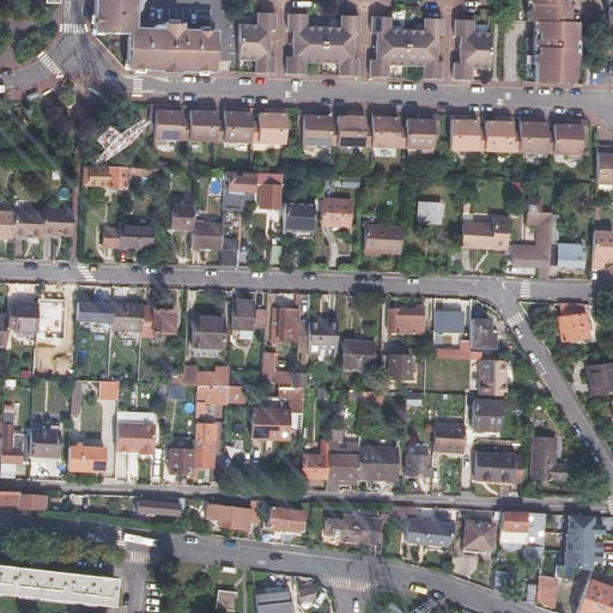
[(97,0),(97,36),(132,37),(131,71),(217,73),(218,34),(183,34),(183,28),(167,26),(167,29),(158,29),(157,30),(156,30),(155,32),(137,31),(138,16),(140,14),(141,13),(141,11),(141,4),(144,4),(144,0),(97,0)]
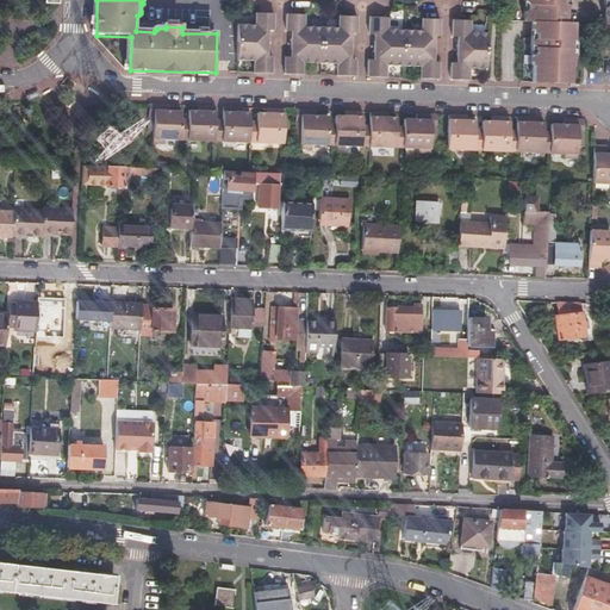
[(535,83),(573,85),(573,68),(574,68),(576,53),(573,53),(574,42),(576,42),(577,24),(567,24),(568,6),(565,6),(565,0),(527,0),(528,2),(530,5),(530,10),(528,12),(527,23),(536,23),(535,39),(534,42),(534,47),(537,50),(537,54),(535,57),(535,67),(536,68),(535,83)]
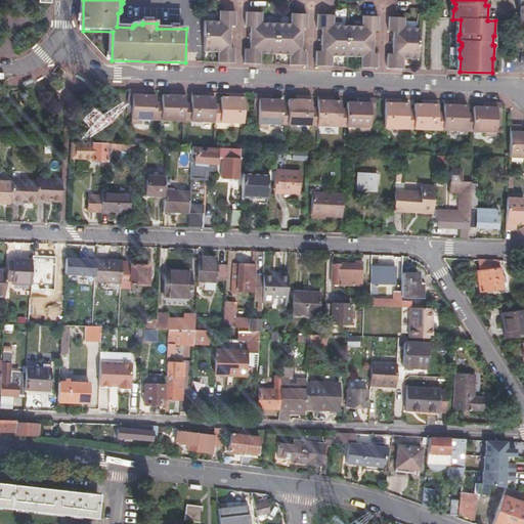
[(207,23),(206,37),(231,38),(232,29),(236,29),(237,13),(224,13),(222,13),(222,24),(207,23)]
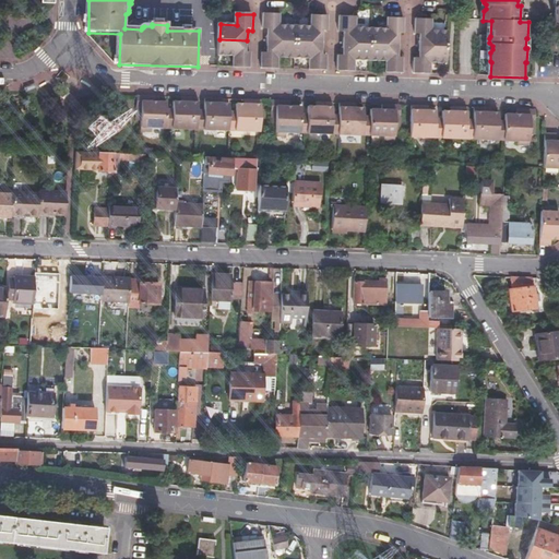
[(269,31),(269,42),(297,43),(297,27),(281,26),(282,15),(278,15),(265,15),(264,31),(269,31)]
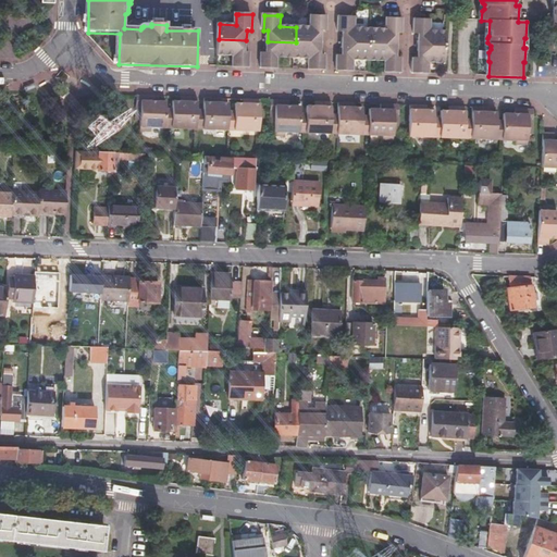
[(296,27),(296,42),(323,42),(323,33),(327,33),(329,17),(314,16),(312,17),(311,27),(296,27)]
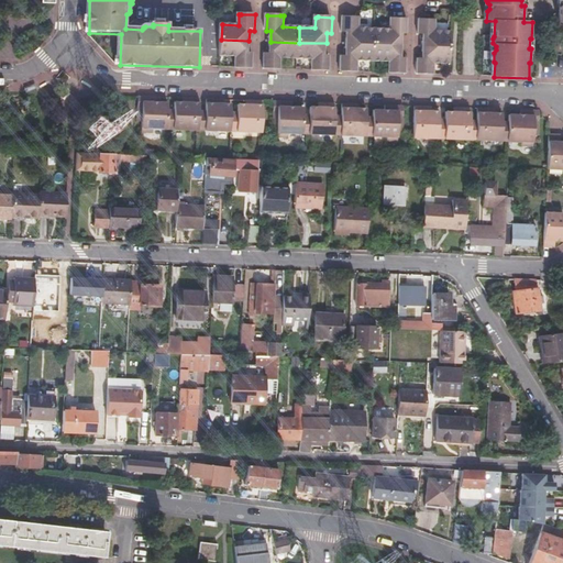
[(376,45),(376,30),(361,29),(361,18),(356,19),(344,18),(343,33),(348,33),(348,44),(376,45)]
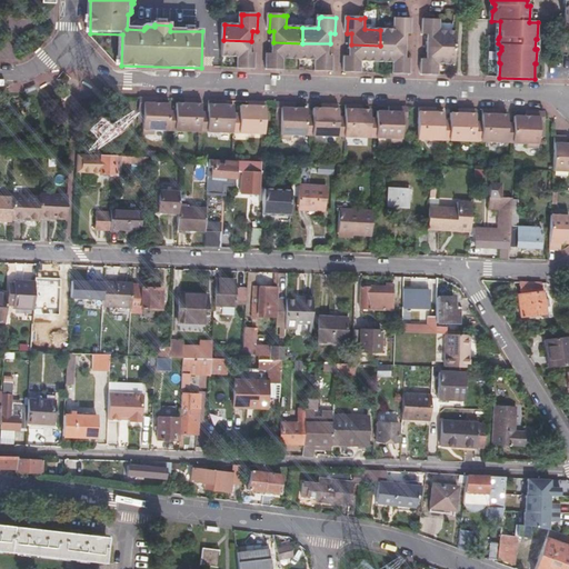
[(412,20),(398,19),(396,19),(396,30),(380,30),(380,46),(407,47),(408,36),(412,36),(412,20)]
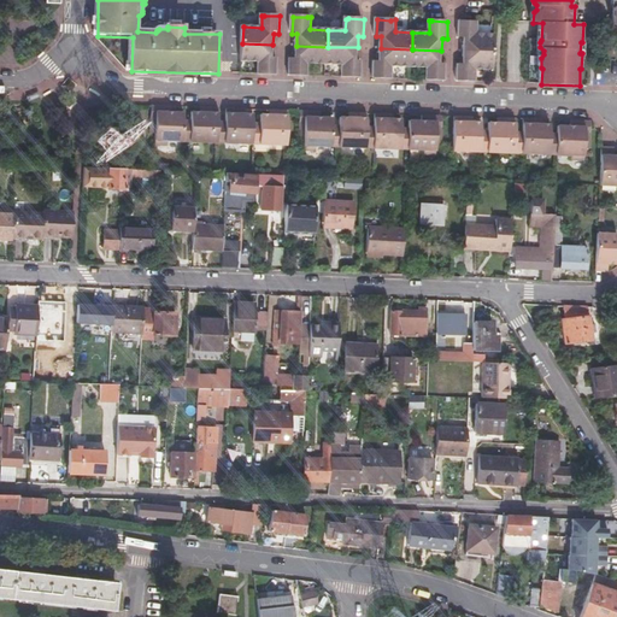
[(465,40),(464,51),(495,52),(495,35),(479,35),(479,22),(474,22),(460,22),(459,39),(465,40)]
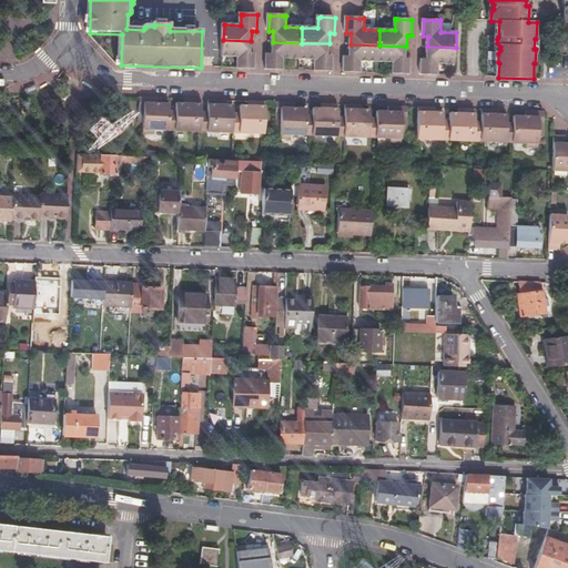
[(223,40),(223,58),(240,58),(239,69),(255,69),(256,54),(251,53),(251,41),(223,40)]
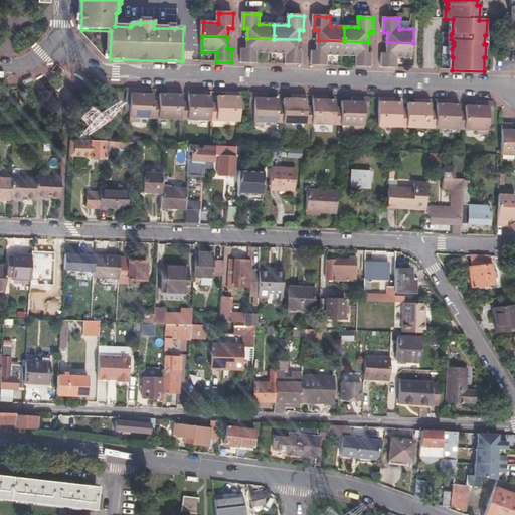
[(242,63),(258,63),(259,53),(273,54),(274,39),(247,38),(246,49),(242,49),(242,63)]
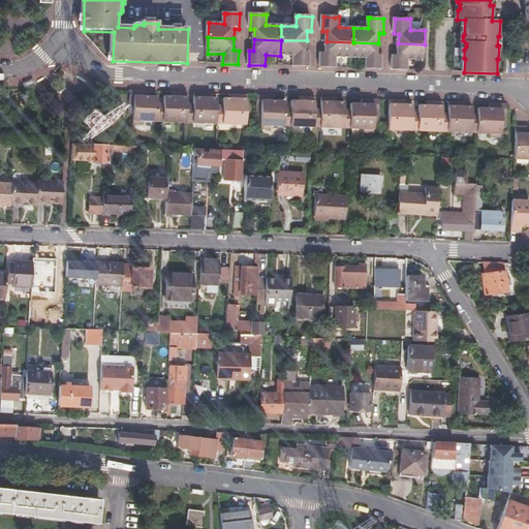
[(294,66),(310,67),(311,53),(306,53),(307,40),(281,40),(280,56),(294,56),(294,66)]
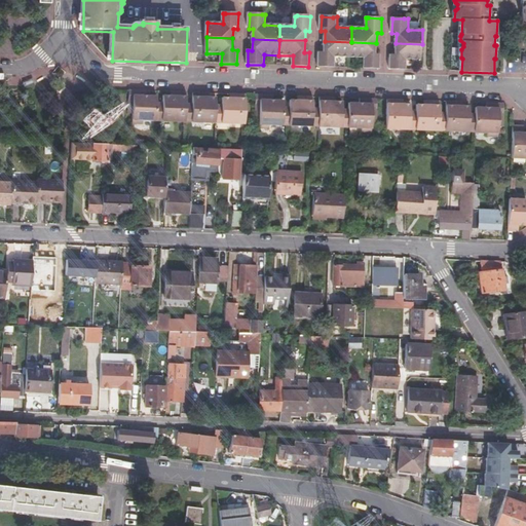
[(320,67),(336,67),(336,58),(350,58),(351,42),(325,41),(324,52),(320,52),(320,67)]
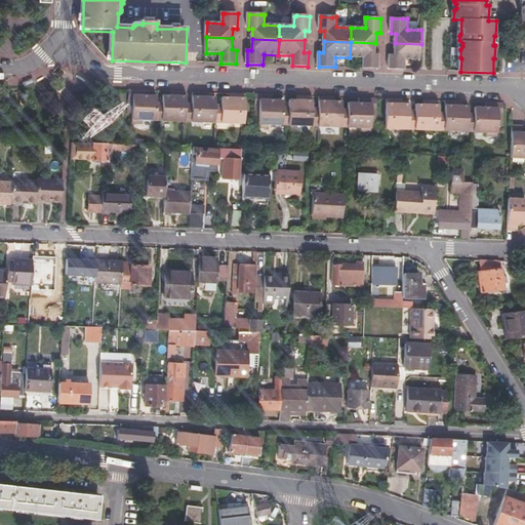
[(364,68),(379,69),(379,54),(375,54),(375,43),(351,42),(350,57),(364,58),(364,68)]
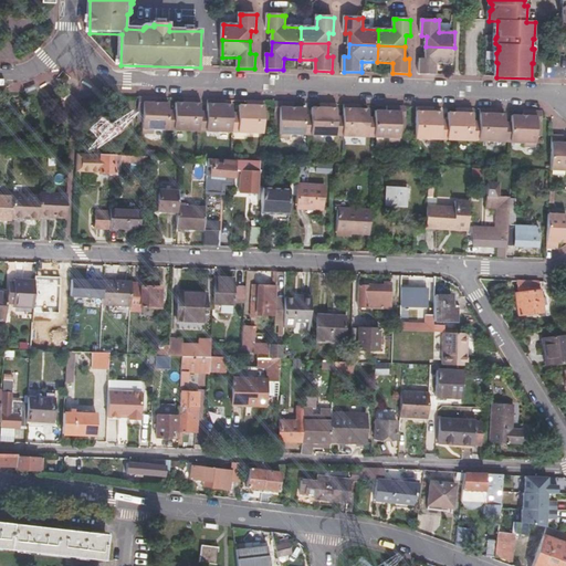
[(421,59),(420,74),(438,74),(438,64),(453,65),(454,48),(426,46),(426,59),(421,59)]
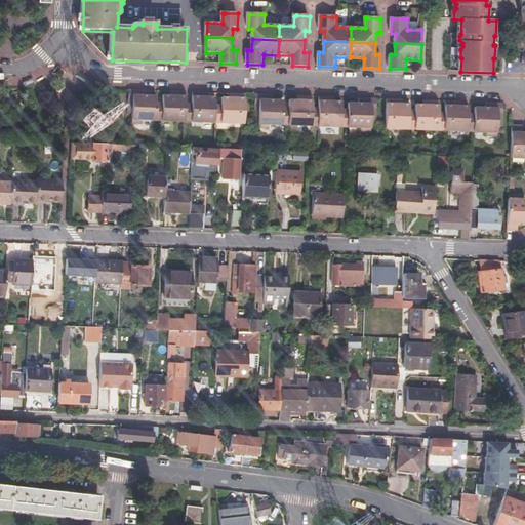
[(147,94),(147,91),(133,91),(128,91),(128,114),(132,114),(132,122),(143,123),(143,119),(156,119),(162,120),(163,103),(156,103),(156,95),(147,94)]
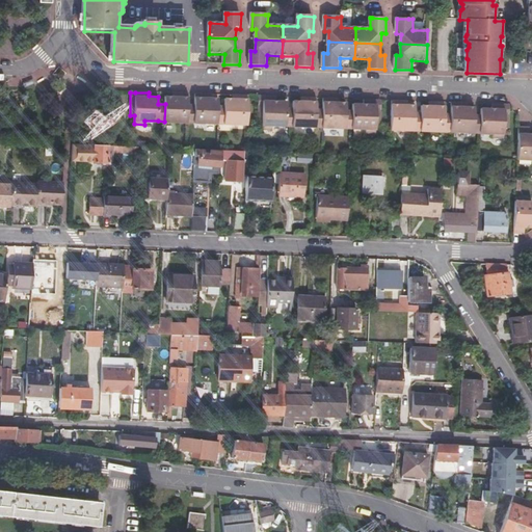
[(177,94),(173,94),(173,97),(165,97),(165,104),(164,122),(187,122),(194,122),(195,105),(188,105),(188,94),(177,94)]
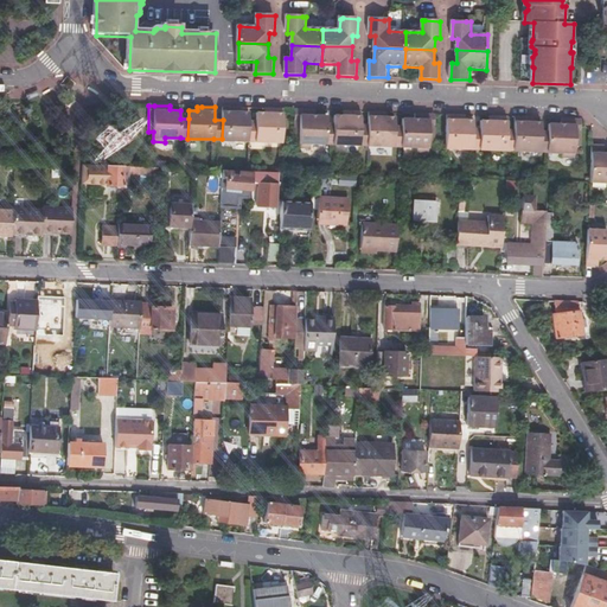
[(241,113),(241,108),(236,108),(223,108),(223,120),(222,139),(248,140),(255,140),(256,121),(248,121),(249,113),(241,113)]
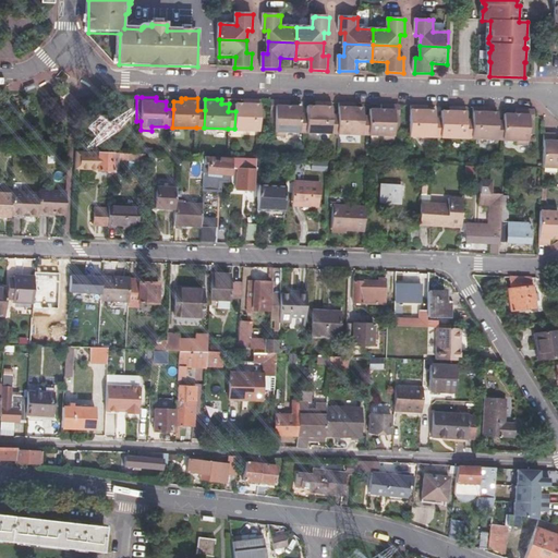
[(247,100),(243,100),(243,104),(235,104),(235,111),(234,129),(259,130),(259,100),(247,100)]
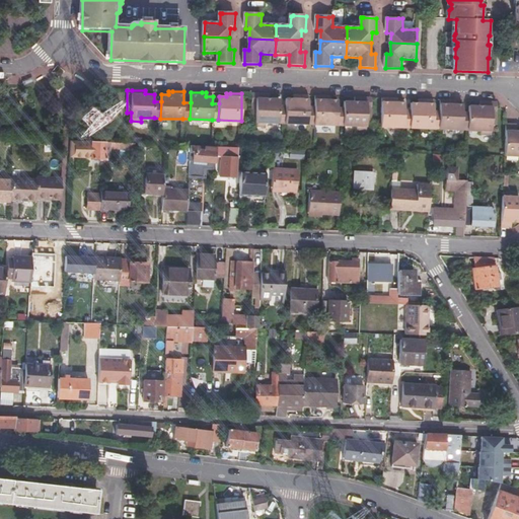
[(252,94),(252,117),(255,117),(255,127),(266,127),(266,123),(286,123),(286,107),(280,107),(280,99),(270,99),(270,94),(256,94),(252,94)]
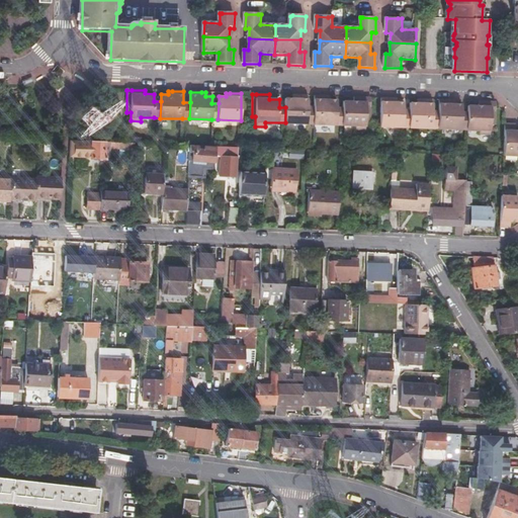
[(297,99),(297,95),(293,95),(286,95),(285,107),(285,122),(314,123),(315,108),(309,108),(309,100),(297,99)]
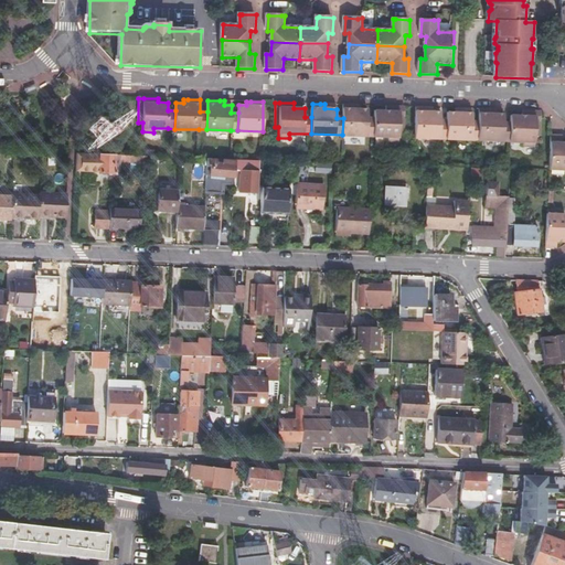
[(361,109),(361,105),(356,105),(343,105),(343,118),(342,135),(374,136),(375,119),(368,119),(368,110),(361,109)]
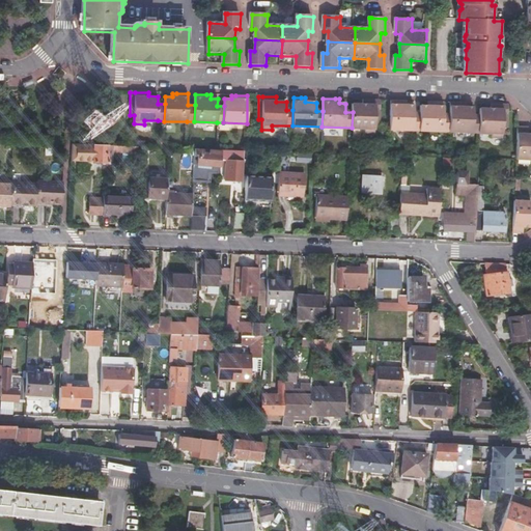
[(379,123),(380,100),(375,100),(362,100),(362,104),(353,104),(353,112),(352,128),(364,129),(364,133),(374,133),(374,122),(379,123)]
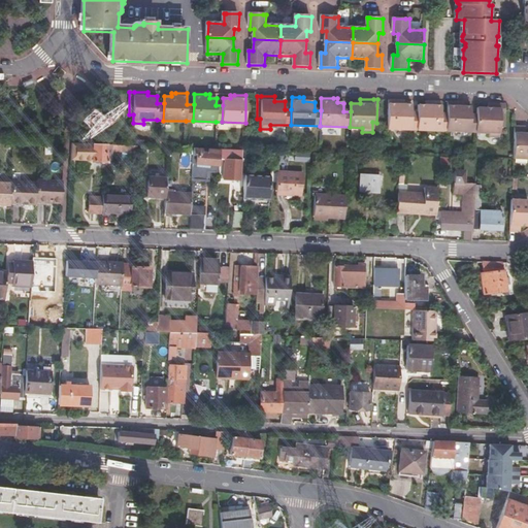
[(405,100),(401,100),(389,100),(388,129),(418,130),(418,113),(411,113),(411,105),(405,105),(405,100)]
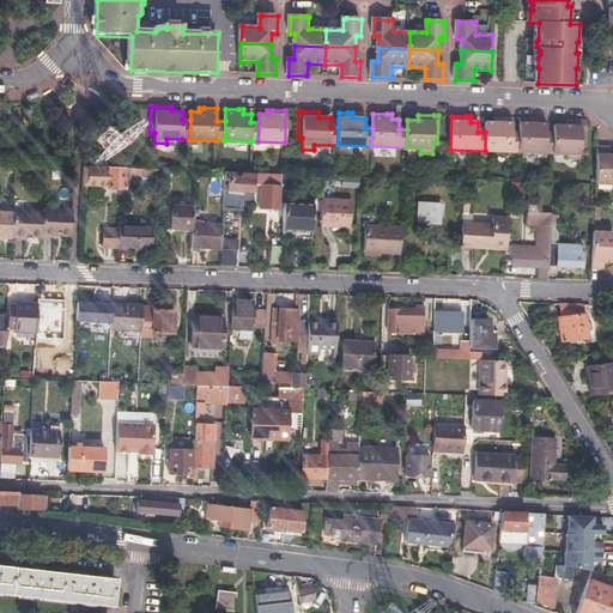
[(511,117),(498,117),(493,117),(493,122),(485,122),(485,132),(485,151),(519,152),(520,133),(511,133),(511,117)]
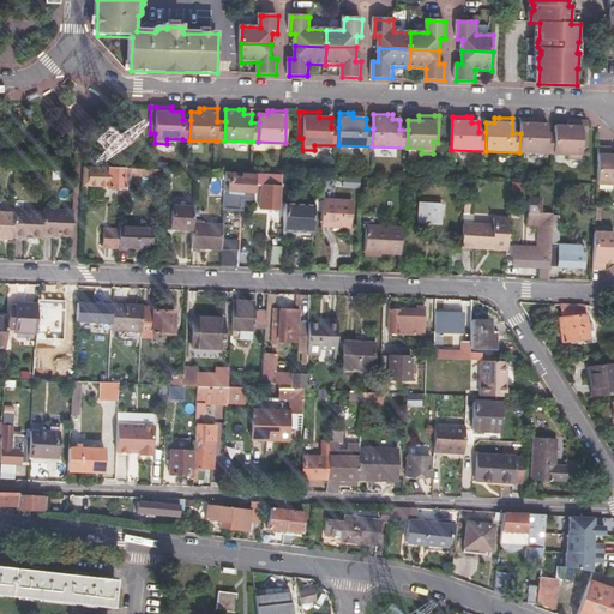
[(540,119),(535,119),(521,119),(521,133),(519,152),(554,154),(554,133),(547,133),(547,125),(540,125),(540,119)]
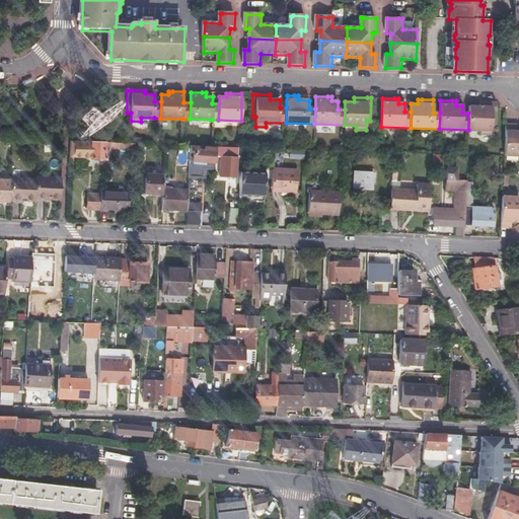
[(497,102),(492,102),(479,101),(479,106),(468,105),(468,113),(468,130),(482,130),(482,134),(491,134),(491,126),(496,126),(497,102)]
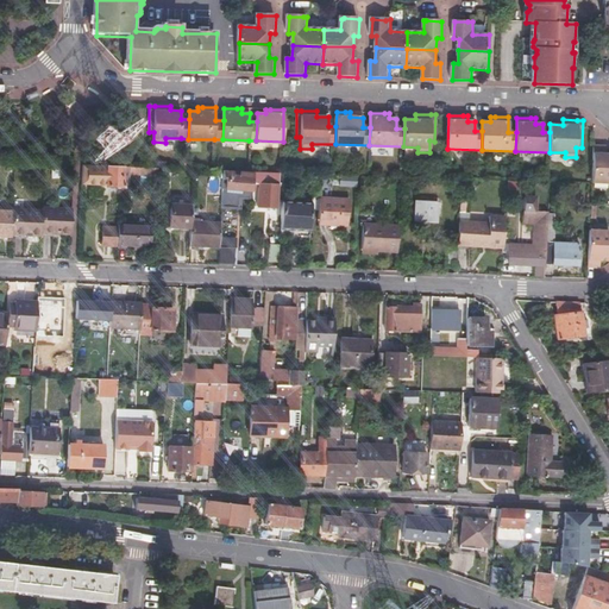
[(594,146),(591,183),(608,183),(608,154),(606,155),(602,154),(602,146),(594,146)]
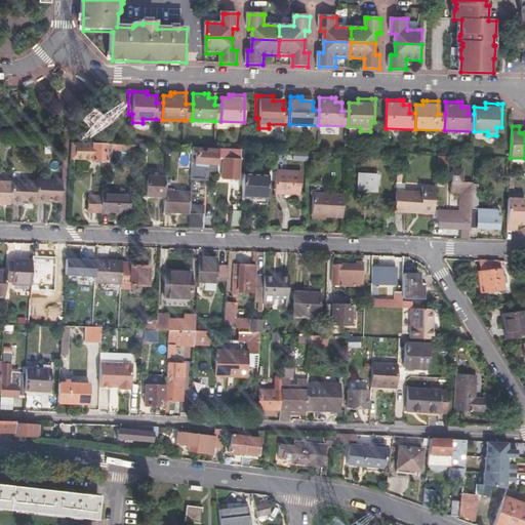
[(109,161),(110,151),(110,144),(92,143),(92,146),(75,146),(75,143),(71,143),(70,159),(91,159),(91,161),(109,161)]
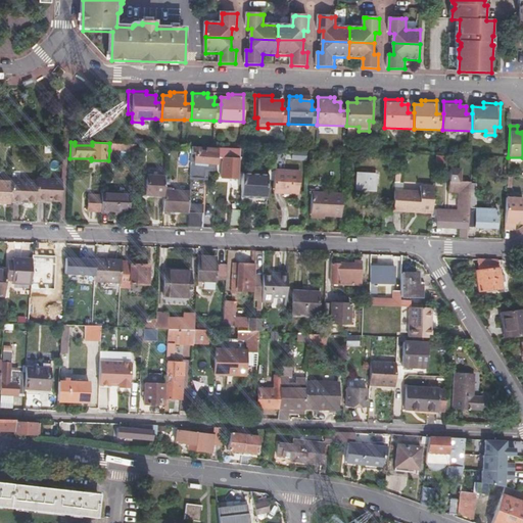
[(237,148),(215,147),(215,158),(221,158),(220,178),(236,178),(236,170),(237,148)]
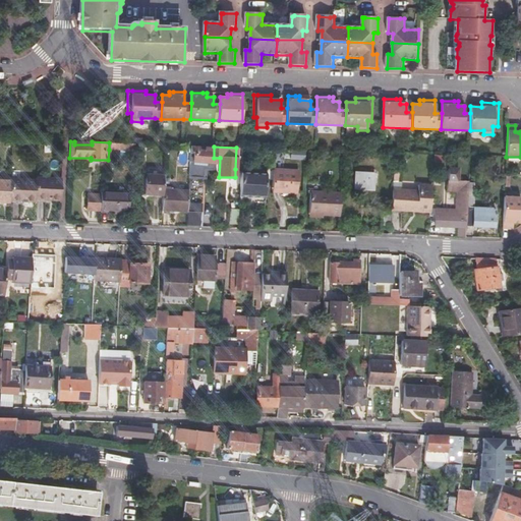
[(188,149),(187,162),(211,163),(212,150),(188,149)]
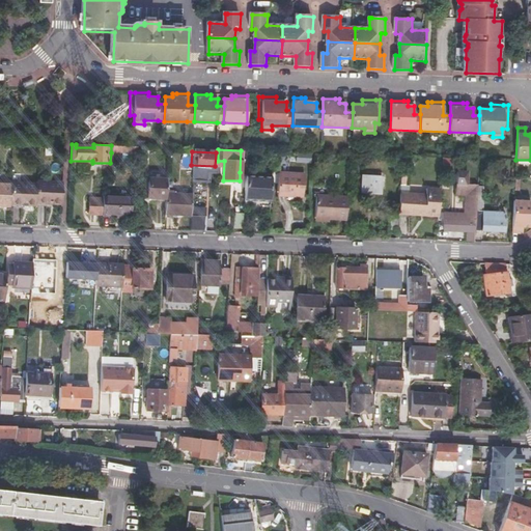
[(451,157),(443,157),(442,172),(450,172),(451,157)]
